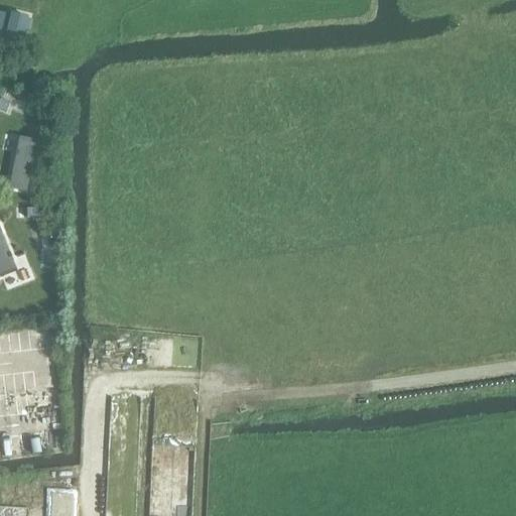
[(29,30),(32,17),(10,12),(4,36),(21,40),(24,29),(29,30)]
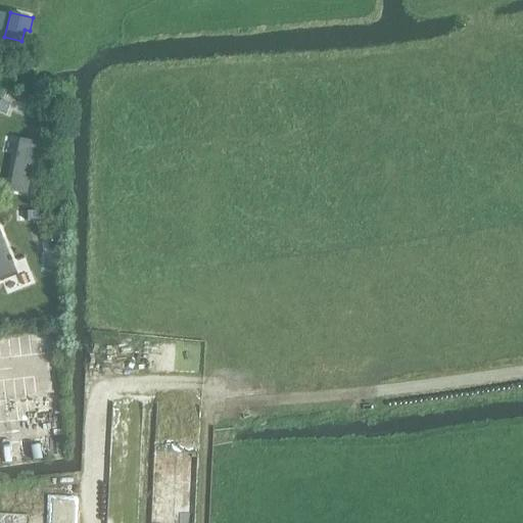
[(6,119),(22,125),(33,98),(16,92),(6,119)]
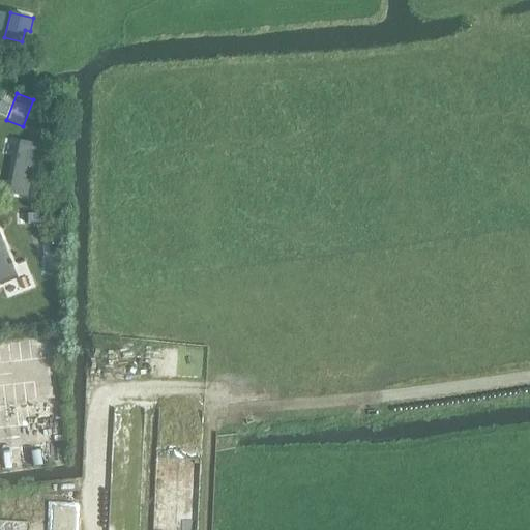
[(31,196),(38,142),(18,139),(9,193),(31,196)]
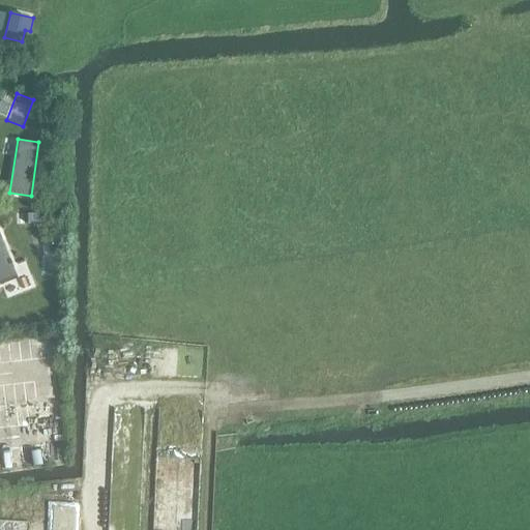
[(0,282),(16,275),(0,237),(0,282)]
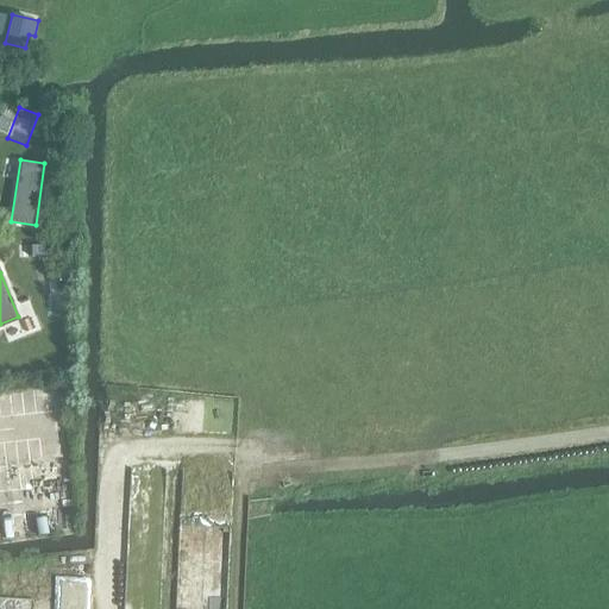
[(55,608),(88,608),(90,577),(57,575),(55,608)]
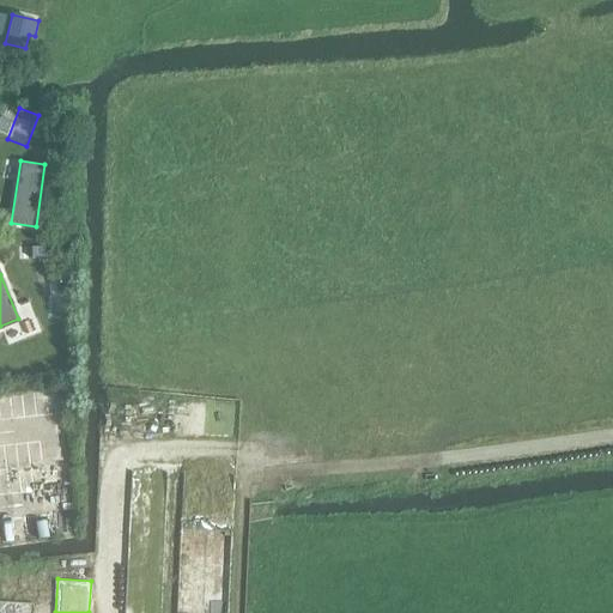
[(183,600),(182,612),(224,612),(226,582),(210,582),(208,601),(183,600)]
